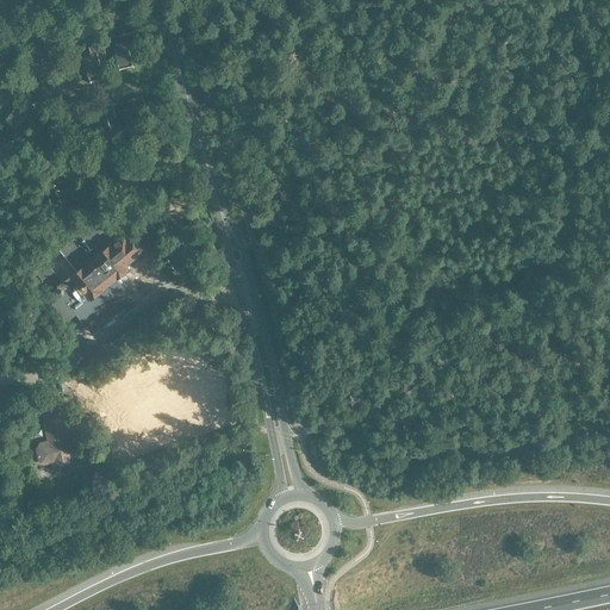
[(129,0),(120,4),(123,11),(131,7),(129,0)]
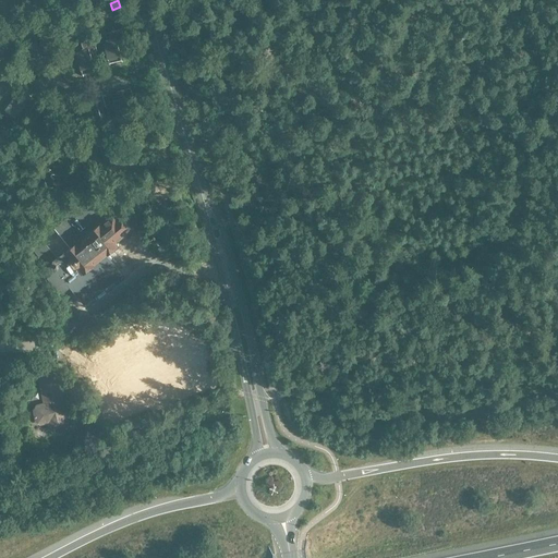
[(120,60),(119,55),(120,55),(118,43),(124,41),(121,28),(109,32),(110,39),(102,41),(108,62),(120,60)]
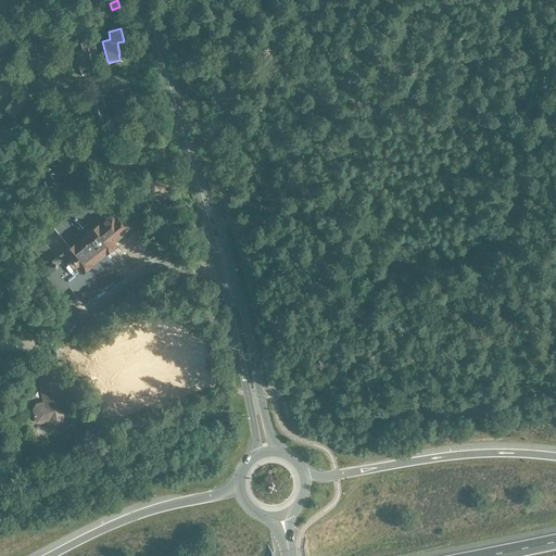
[(0,52),(10,43),(1,35),(0,36),(0,52)]
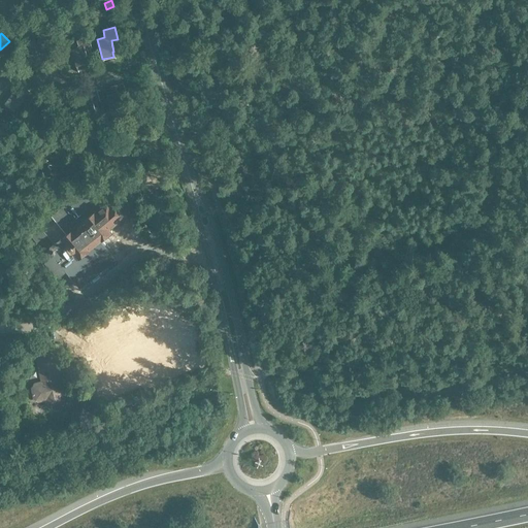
[(71,50),(76,65),(77,70),(89,67),(88,62),(89,62),(85,51),(92,48),(89,37),(76,40),(78,47),(71,50)]
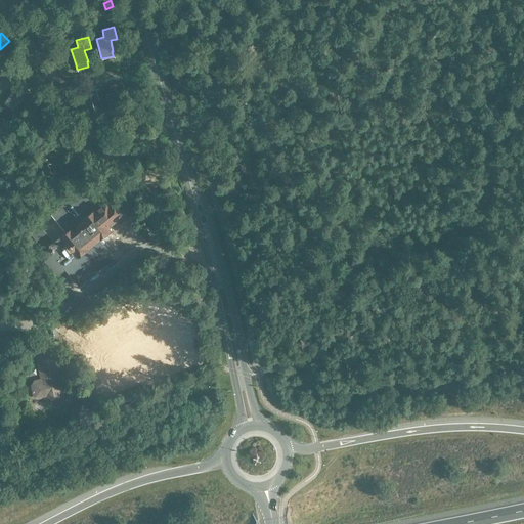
[(119,96),(126,94),(122,82),(110,86),(113,93),(105,95),(111,111),(123,106),(119,96)]
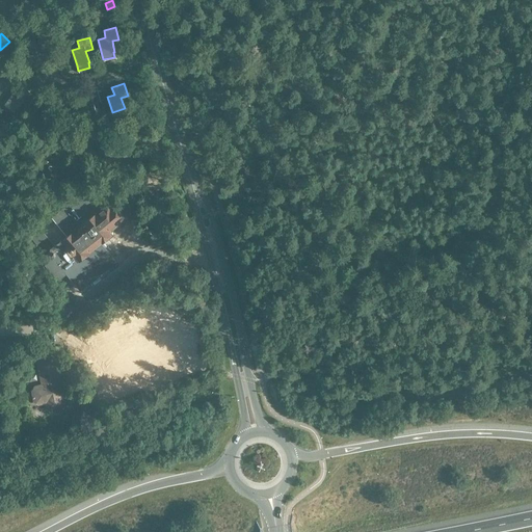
[(80,103),(85,118),(97,115),(94,104),(101,102),(97,89),(85,94),(87,101),(80,103)]
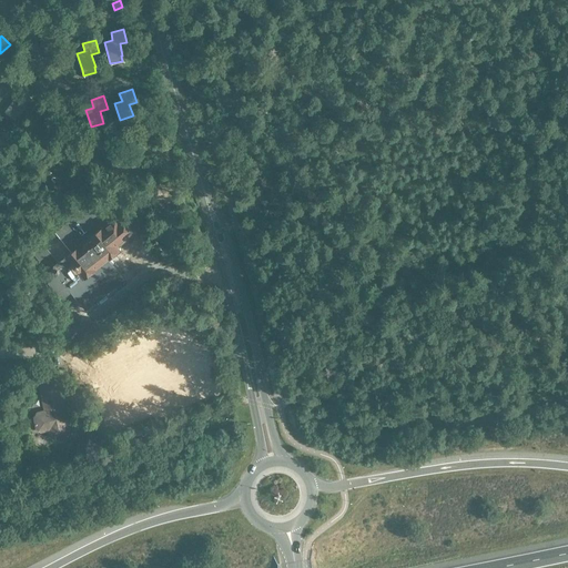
[(67,150),(69,161),(87,158),(84,146),(67,150)]
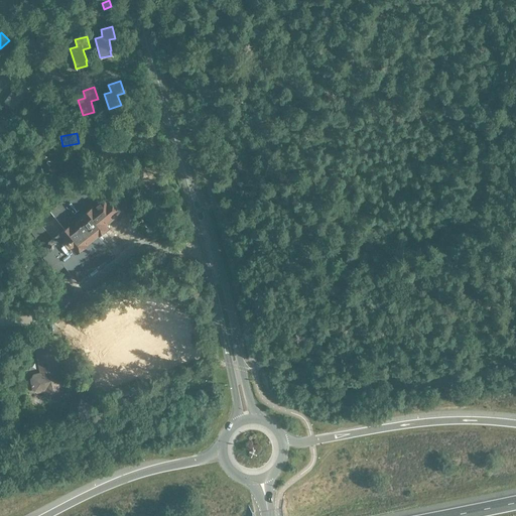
[(69,150),(72,165),(83,163),(80,148),(69,150)]
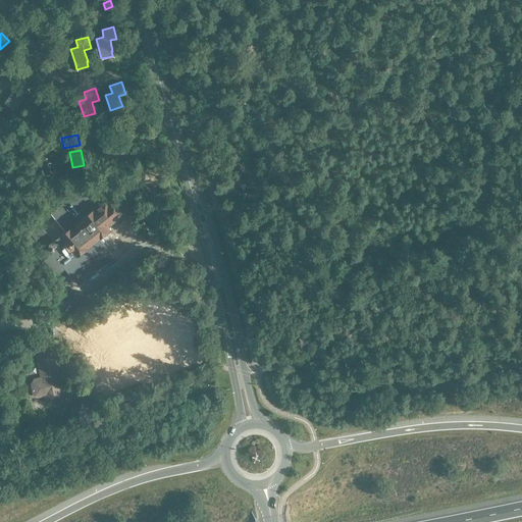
[(106,199),(96,207),(94,204),(96,203),(83,188),(51,213),(65,231),(54,242),(39,223),(29,231),(49,256),(45,259),(56,272),(59,272),(65,267),(67,271),(105,242),(101,237),(110,228),(108,225),(122,214),(111,199),(108,201),(106,199)]
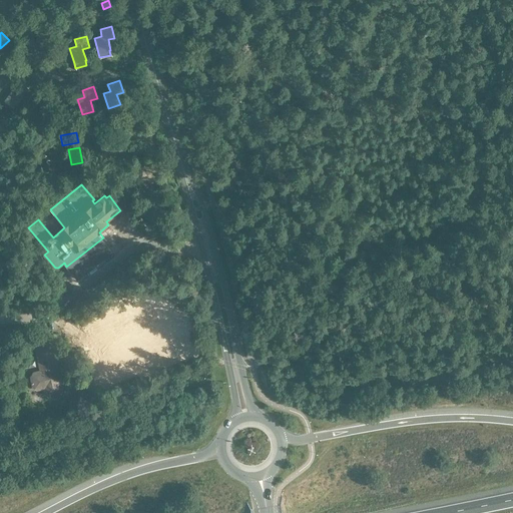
[(54,346),(49,343),(39,345),(36,350),(40,372),(33,373),(31,377),(33,387),(37,390),(44,389),(45,394),(49,397),(59,395),(63,391),(54,346)]
